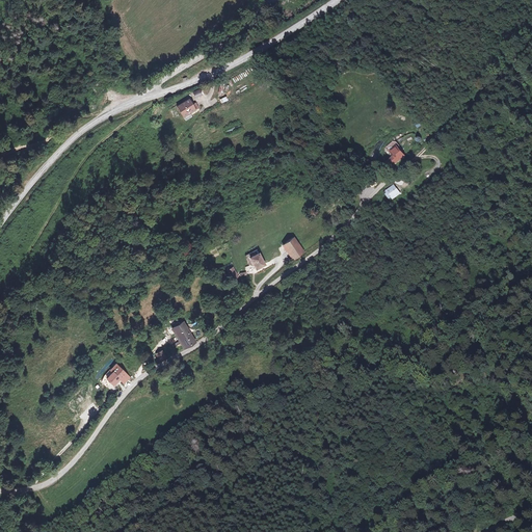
[(177,107),(184,117),(190,113),(194,109),(197,107),(194,103),(191,105),(187,100),(177,107)]
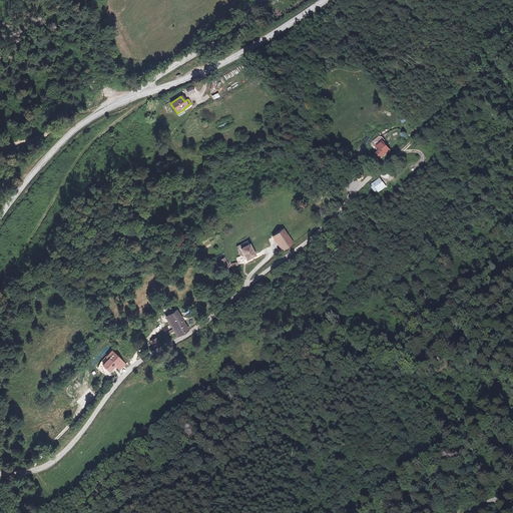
[(376,141),(382,148),(384,147),(388,152),(393,148),(383,136),(376,141)]
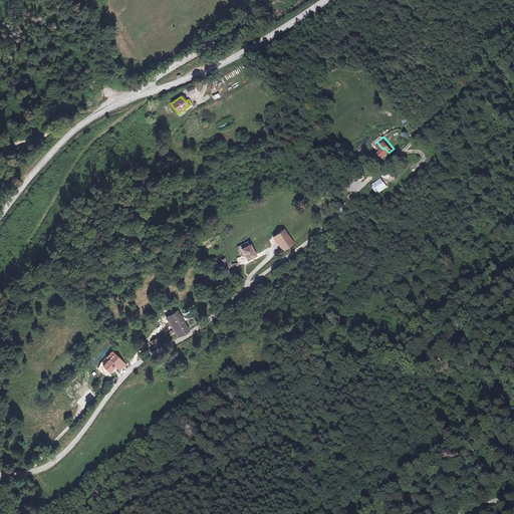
[(375,155),(379,160),(389,153),(384,148),(382,149),(375,155)]
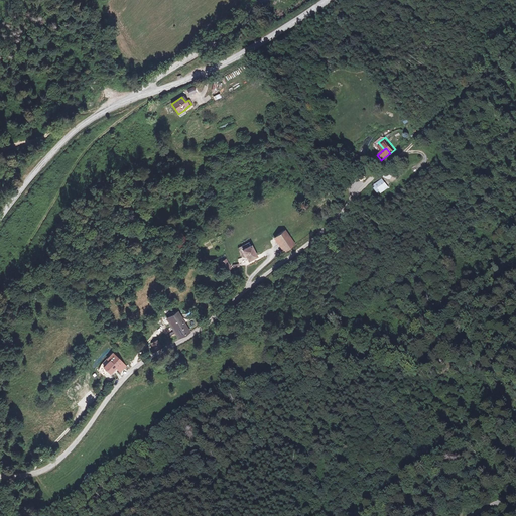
[(383,179),(373,185),(379,194),(388,187),(383,179)]
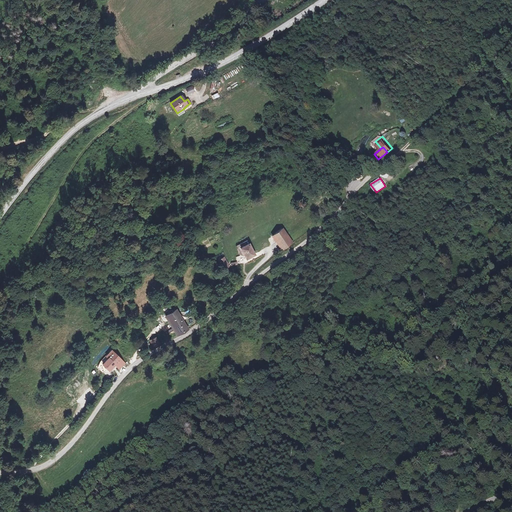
[(292,246),(280,229),(272,235),(284,252),(292,246)]
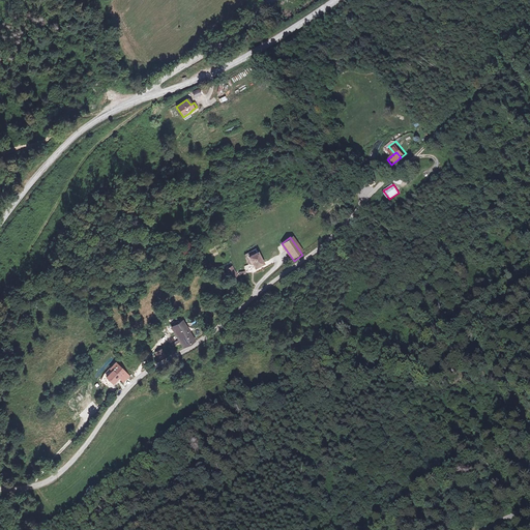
[(256,253),(247,258),(255,268),(263,263),(256,253)]
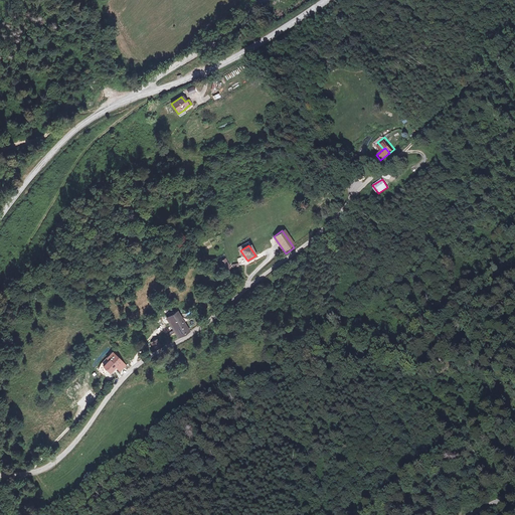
[(230,258),(225,261),(228,266),(229,266),(231,268),(235,266),(230,258)]
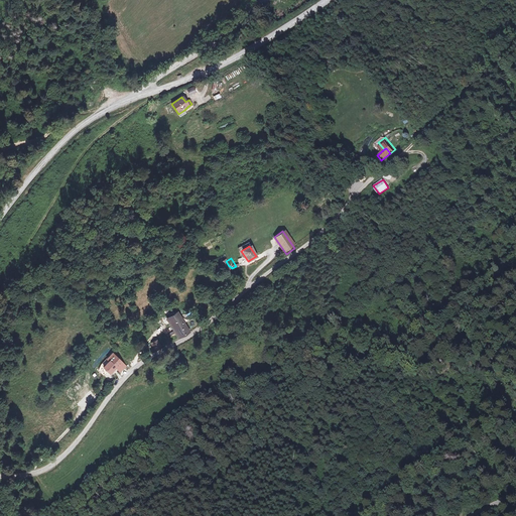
[(184,337),(192,331),(179,313),(171,318),(184,337)]
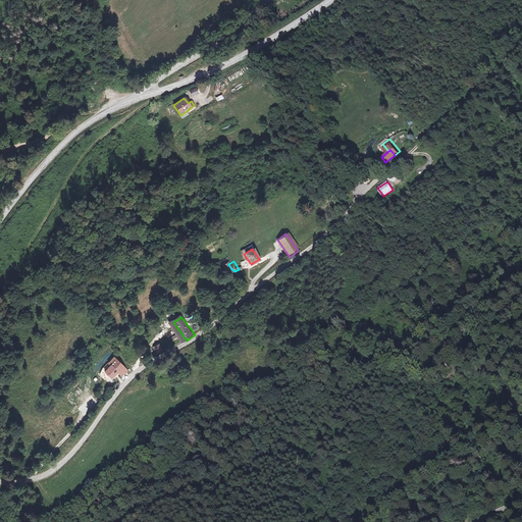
[(161,353),(169,348),(163,340),(154,346),(158,352),(159,351),(161,353)]
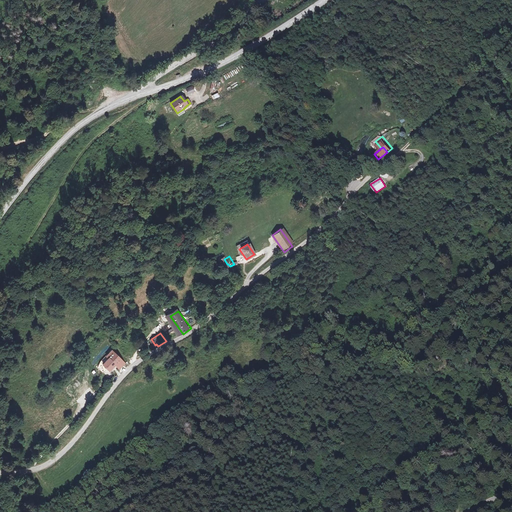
[(119,353),(104,367),(111,373),(119,366),(124,370),(130,364),(119,353)]
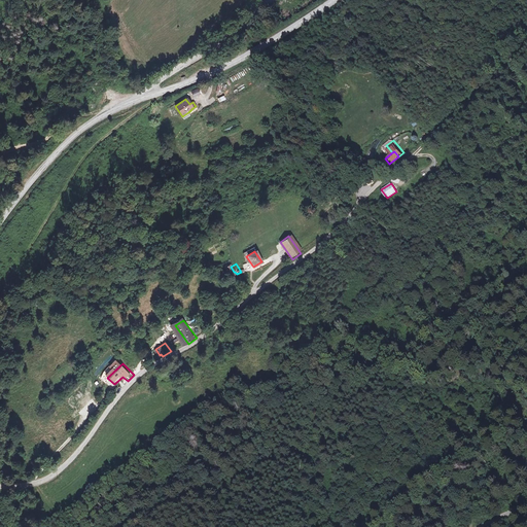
[(45,515),(44,502),(35,504),(37,517),(45,515)]
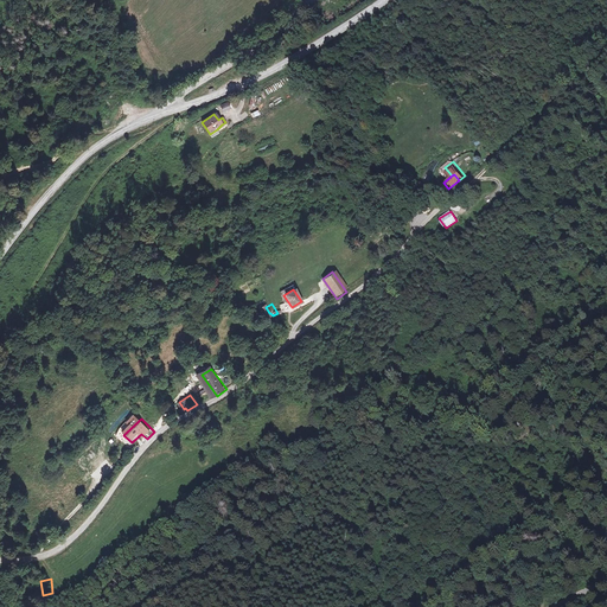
All buildings are outlined.
